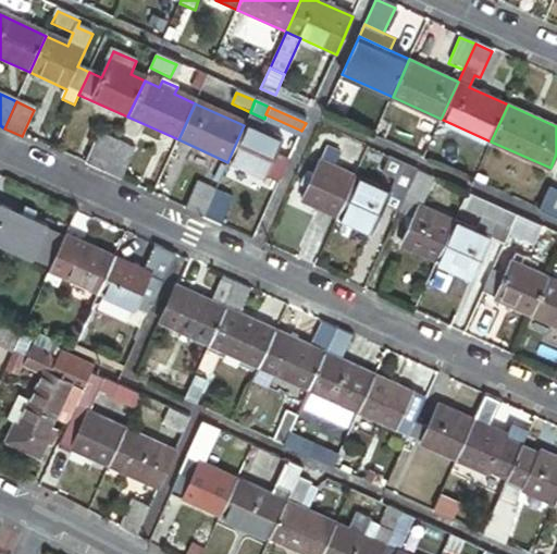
[(244,125),(227,162),(277,185),(287,161),(276,157),(283,143),(244,125)]
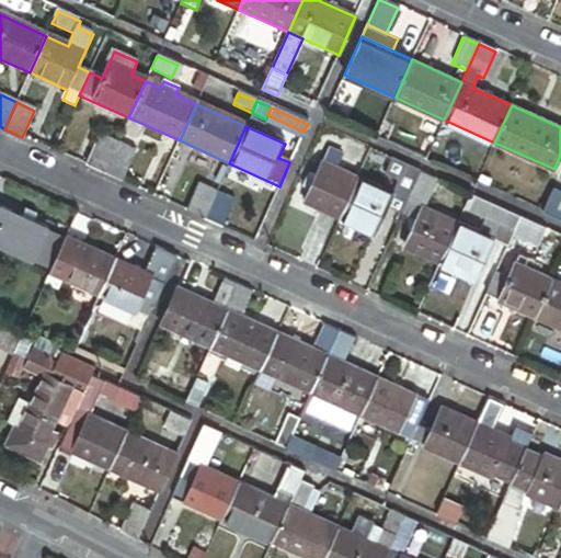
[(100,133),(84,166),(103,173),(117,144),(118,141),(100,133)]
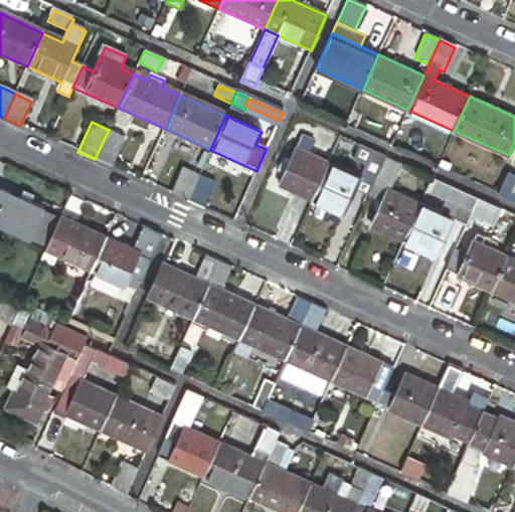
[(124,139),(108,132),(95,159),(96,160),(112,167),(124,139)]
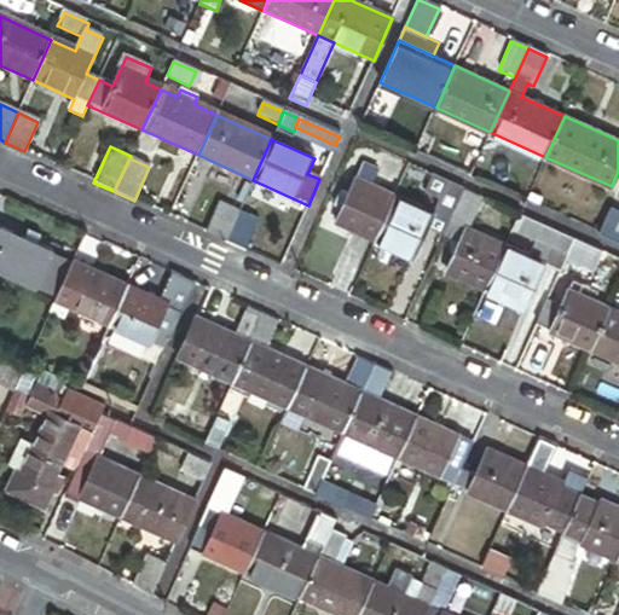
[(376,241),(395,197),(374,187),(380,173),(364,166),(337,224),(376,241)]
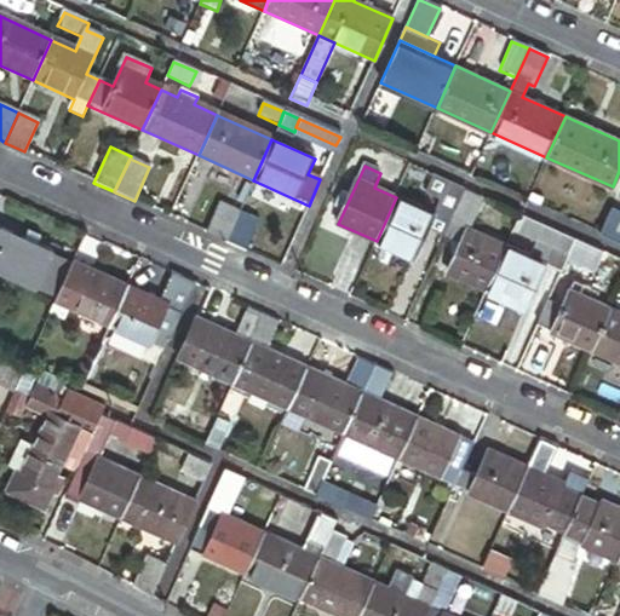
[(435,216),(396,197),(377,241),(415,259),(428,231),(443,239),(465,193),(434,178),(424,197),(440,205),(435,216)]
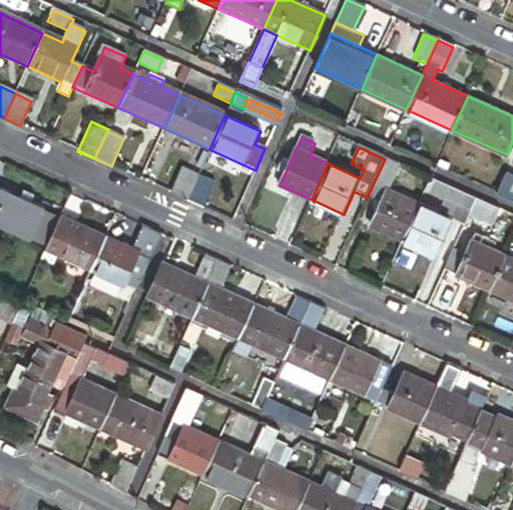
[(400,165),(385,159),(367,197),(374,200),(372,204),(374,212),(377,213),(371,227),(402,241),(419,204),(389,190),(400,165)]
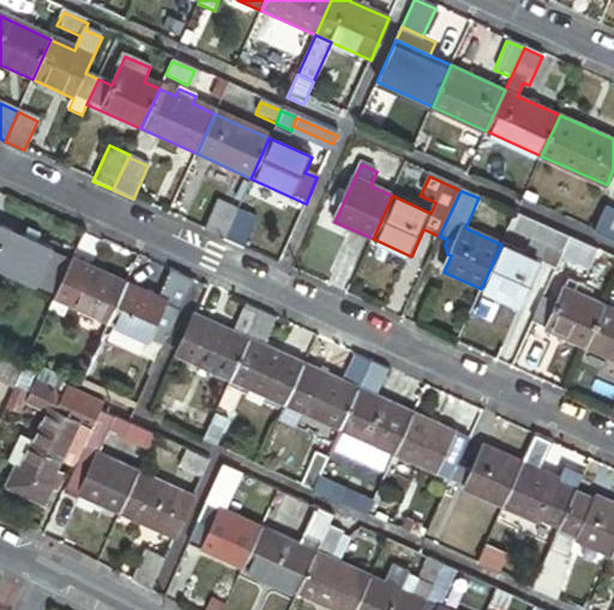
[(217,203),(205,230),(223,239),(236,211),(217,203)]
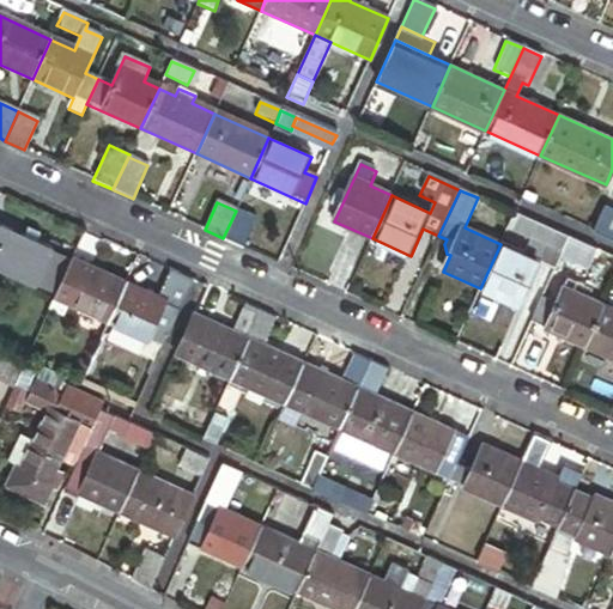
[(612,214),(599,208),(588,232),(612,243),(612,214)]
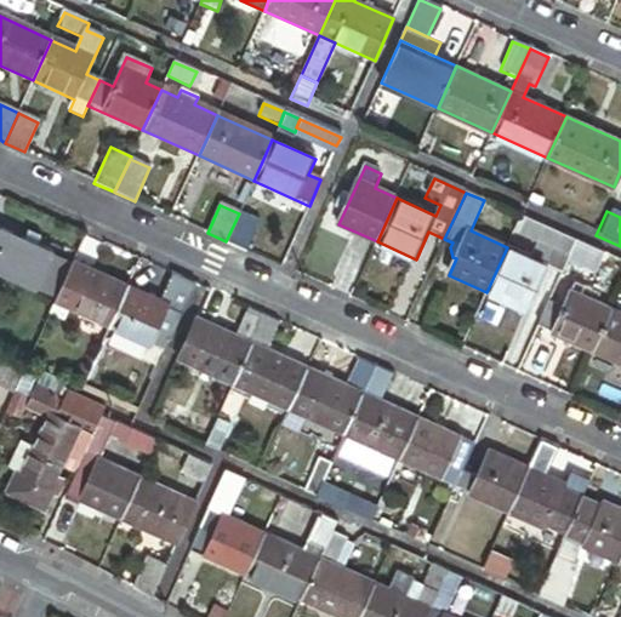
[(260,223),(239,213),(226,241),(248,251),(260,223)]
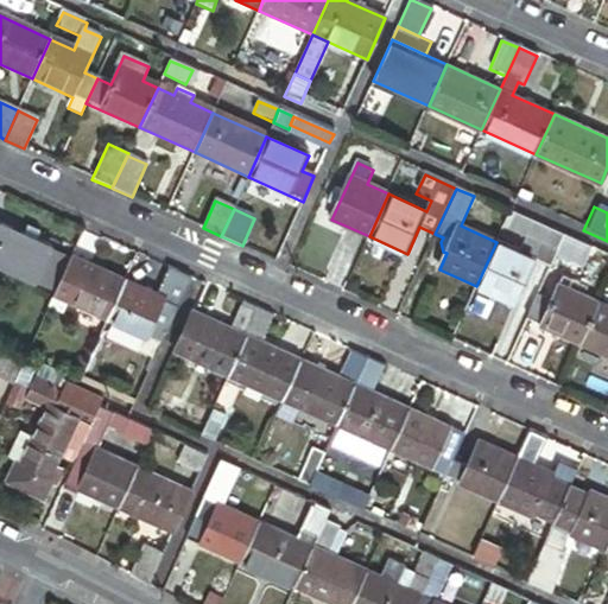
[(518,253),(496,242),(476,286),(515,304),(534,260),(550,267),(556,255),(564,237),(510,213),(502,228),(525,237),(518,253)]
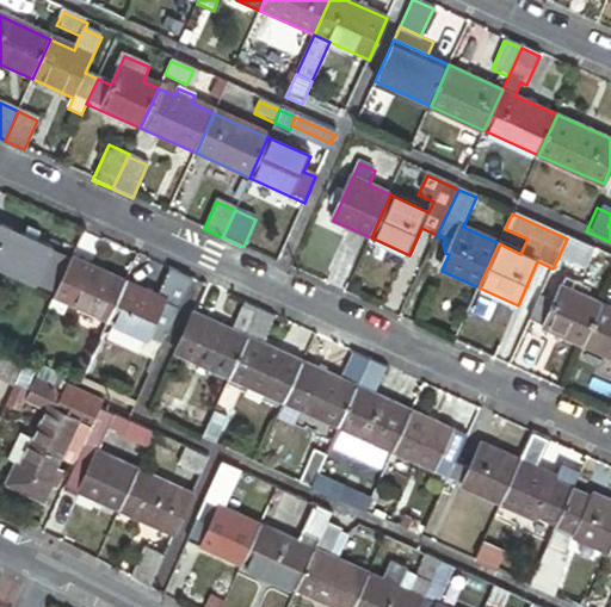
[(19,235),(0,227),(0,272),(35,289),(37,284),(51,252),(53,249),(31,241),(37,228),(25,222),(19,235)]
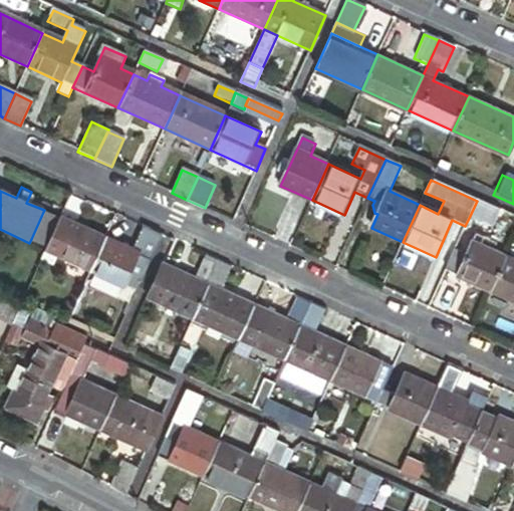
[(500,212),(477,201),(470,216),(493,227),(500,212)]
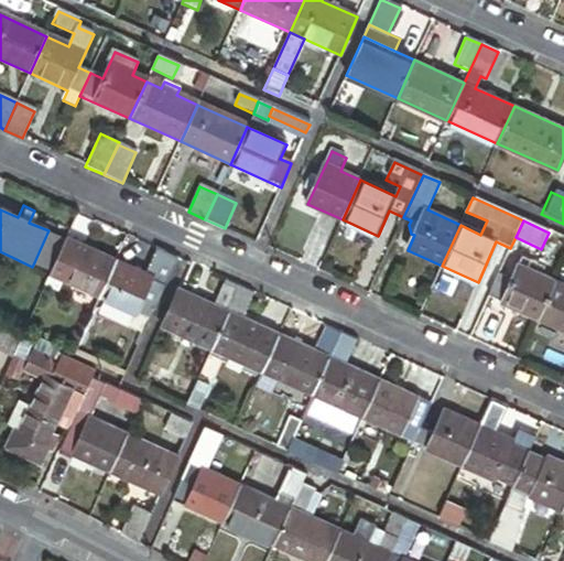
[(34,262),(47,269),(61,238),(47,233),(34,262)]
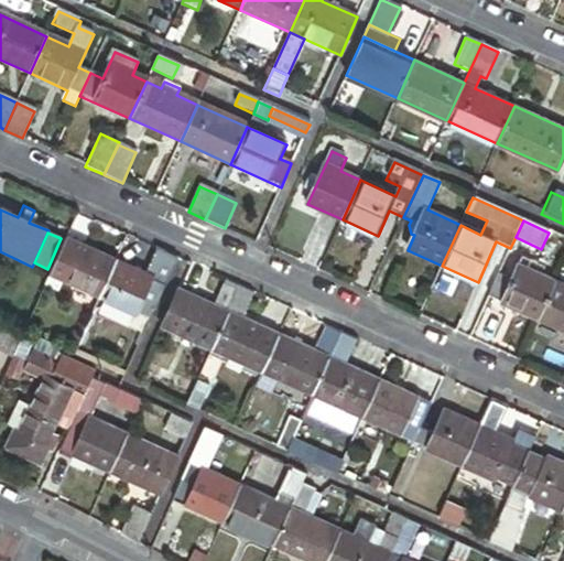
[(77,245),(65,239),(56,257),(68,262),(77,245)]
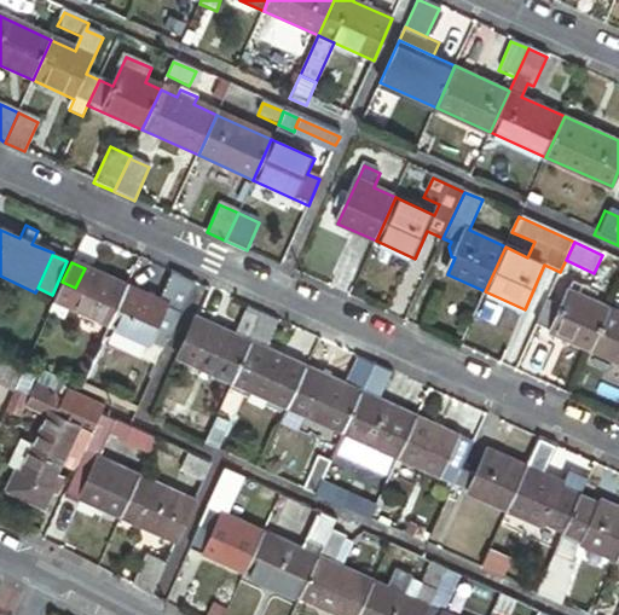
[(62,282),(48,312),(64,319),(69,307),(109,325),(126,286),(85,268),(75,288),(62,282)]
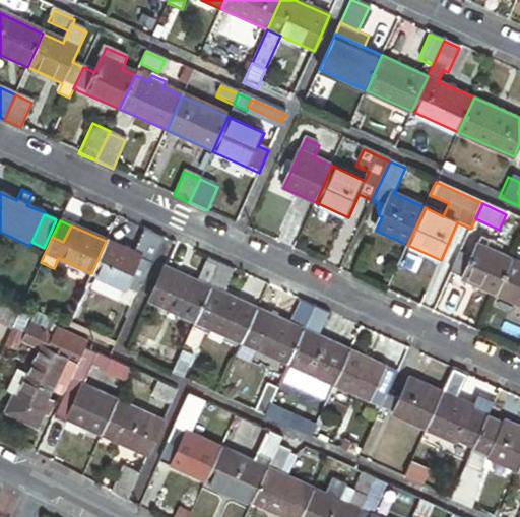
[(106,241),(91,273),(137,294),(163,238),(143,230),(133,254),(106,241)]
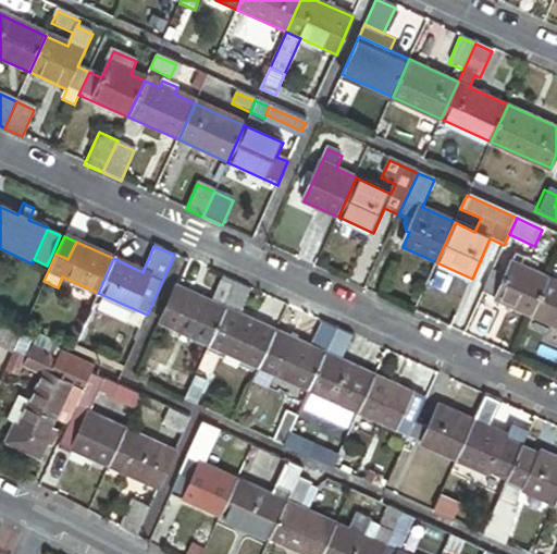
[(492,272),(482,294),(532,317),(548,280),(527,270),(530,263),(515,257),(505,278),(492,272)]
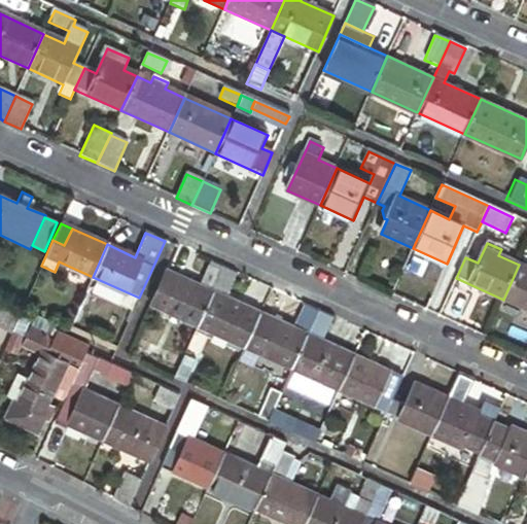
[(223,268),(209,262),(199,285),(165,270),(149,306),(197,327),(223,268)]
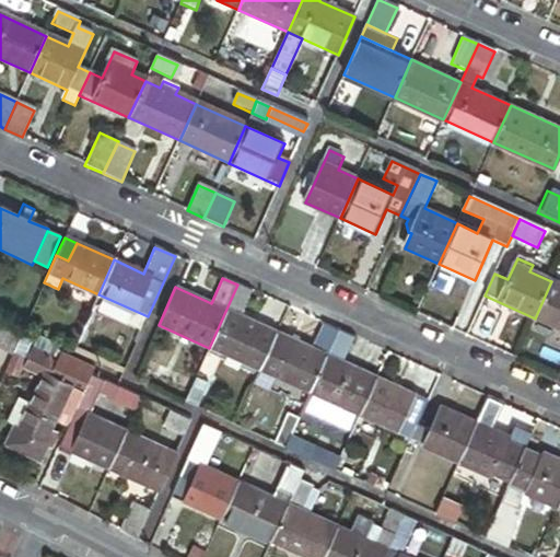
[(559,285),(551,281),(535,318),(559,329),(559,285)]
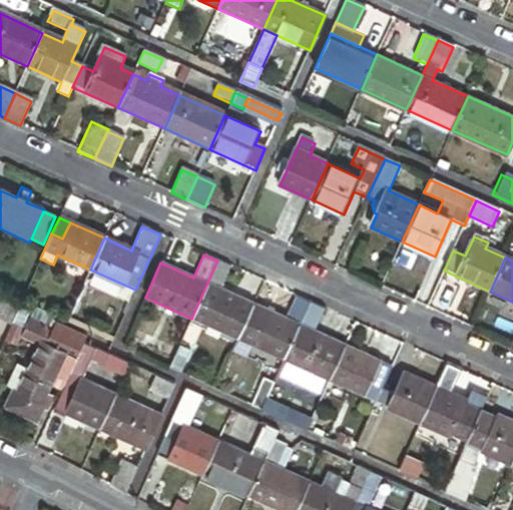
[(217,261),(191,319),(237,339),(253,305),(220,291),(230,267),(217,261)]
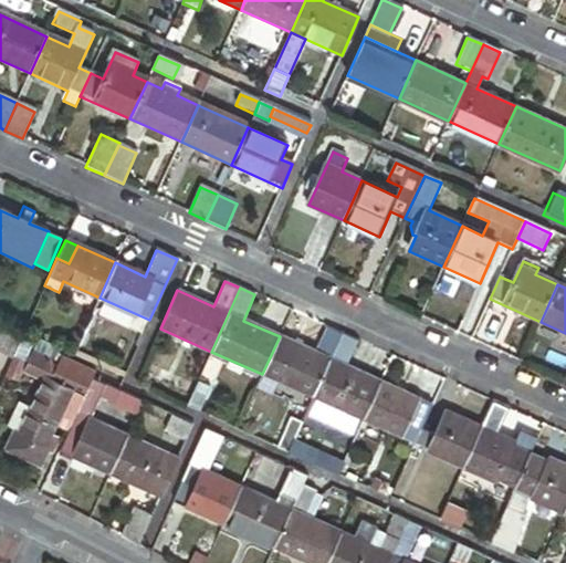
[(25,330),(0,318),(0,352),(12,357),(18,345),(25,330)]
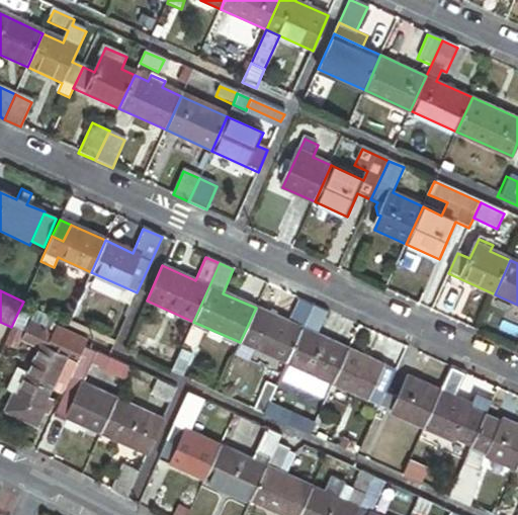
[(256,308),(240,342),(286,363),(312,305),(297,298),(287,322),(256,308)]
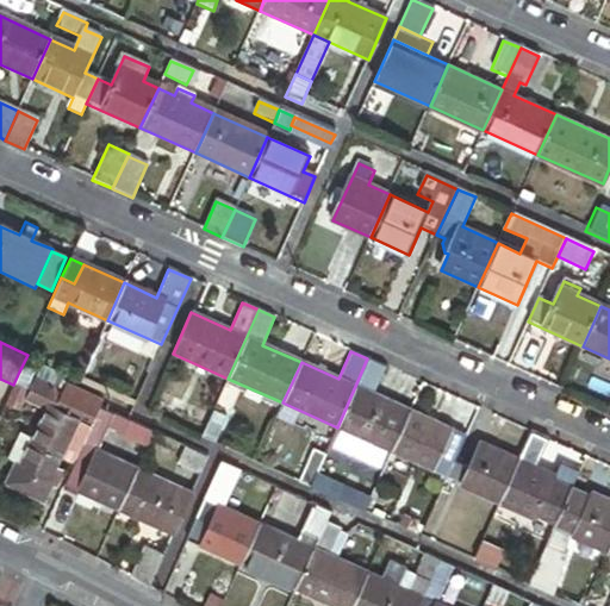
[(367,358),(337,428),(391,451),(409,411),(372,394),(385,367),(367,358)]
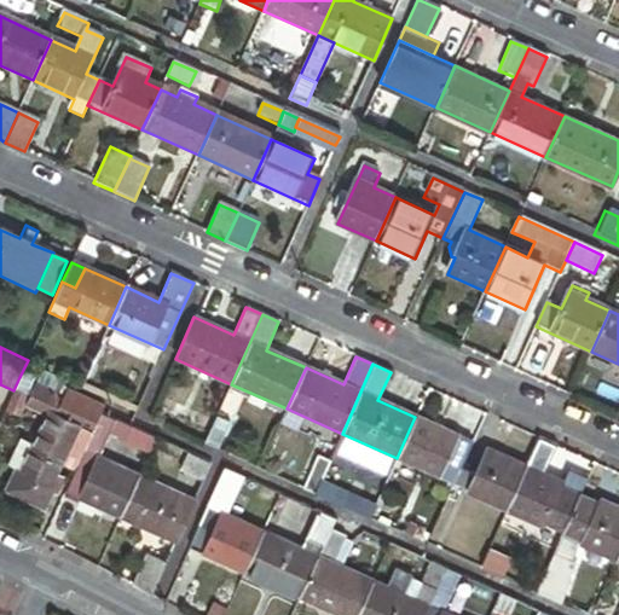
[(32,382),(19,377),(13,390),(4,411),(16,417),(32,382)]
